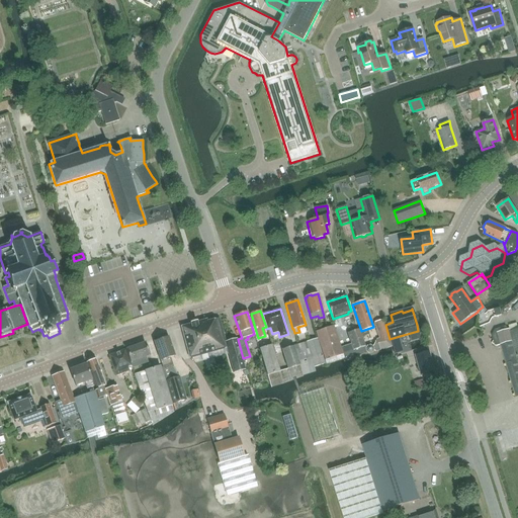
[(195,322),(193,323),(192,323),(191,324),(182,327),(182,326),(181,327),(181,328),(190,358),(225,348),(223,340),(225,339),(219,319),(207,322),(206,321),(207,321),(206,320),(205,320),(196,323),(196,322),(195,322)]
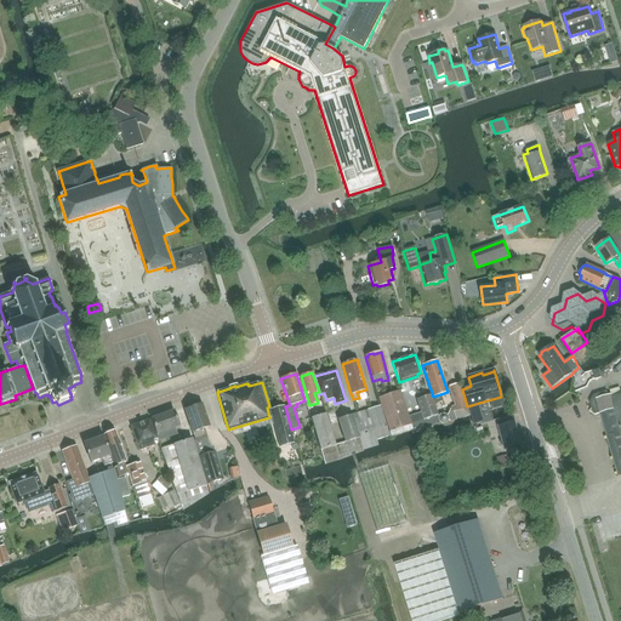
[(439,415),(438,416),(440,422),(440,423),(442,423),(469,415),(460,385),(449,388),(455,405),(450,406),(451,408),(449,409),(450,410),(448,415),(444,414),(439,415)]
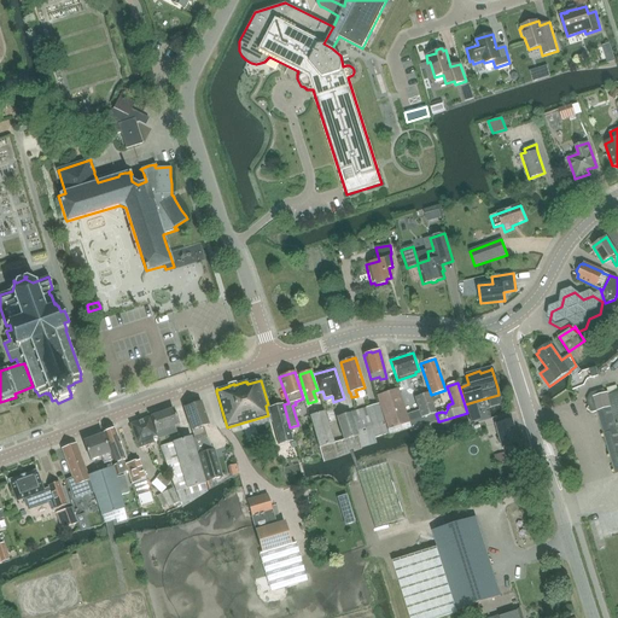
[(409,423),(407,414),(398,389),(377,396),(388,430),(409,423)]
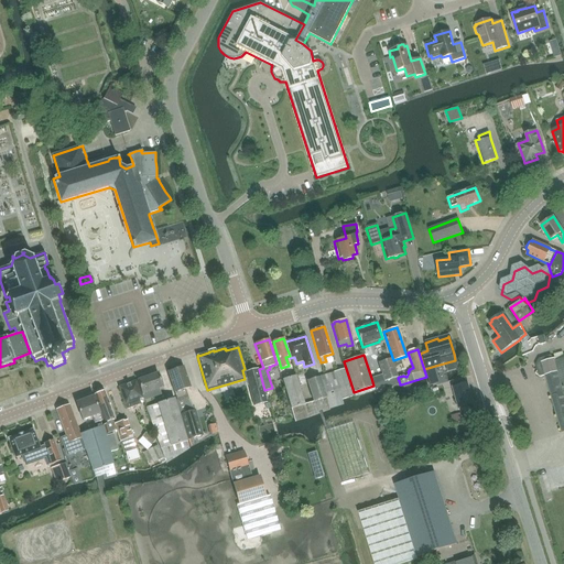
[(563,358),(555,361),(554,358),(551,359),(550,356),(539,358),(534,366),(537,372),(535,375),(540,377),(545,376),(562,433),(563,431),(563,358)]
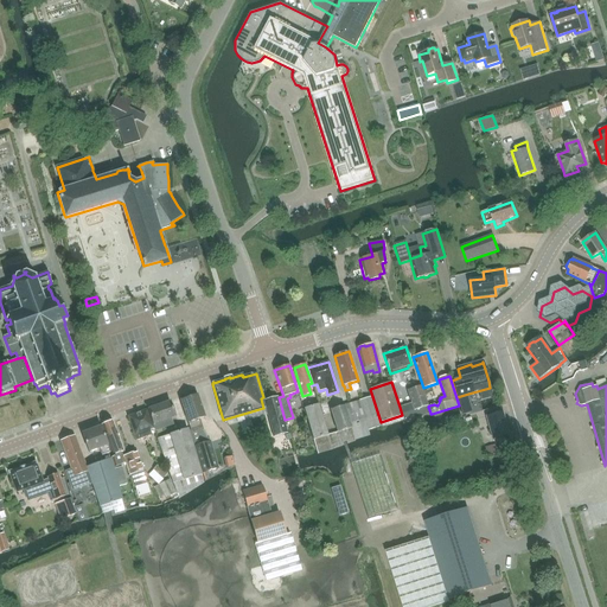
[(430,413),(428,407),(421,385),(408,390),(413,402),(400,407),(402,415),(403,422),(416,417),(430,414),(430,413)]
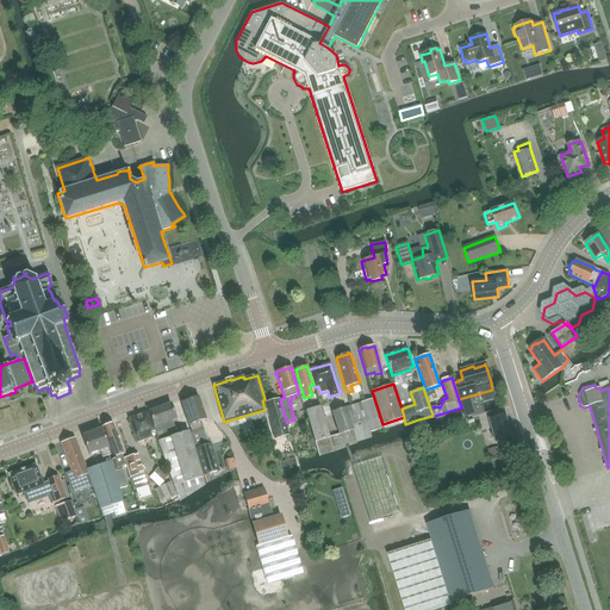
[(198,397),(181,403),(192,434),(203,429),(200,421),(206,419),(198,397)]
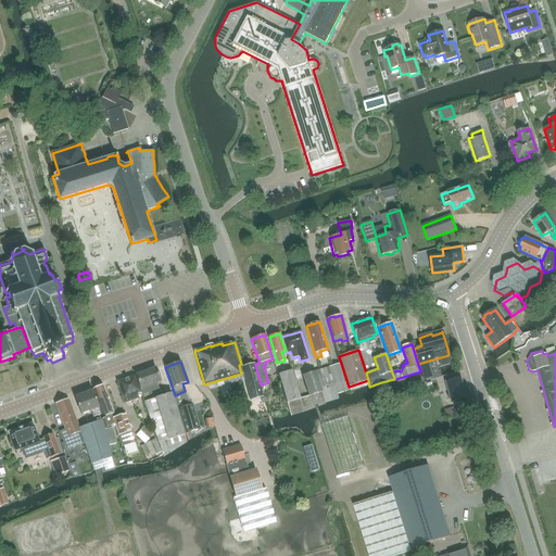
[(263,397),(254,364),(241,367),(250,401),(263,397)]
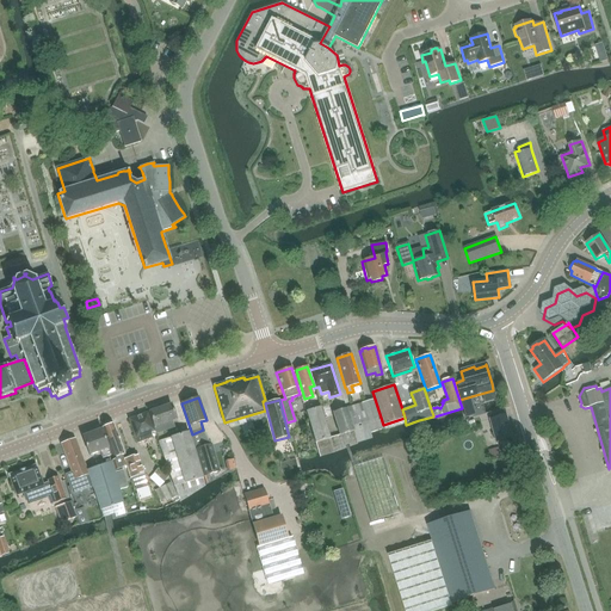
[(346,408),(352,426),(368,421),(370,433),(383,430),(374,400),(346,408)]
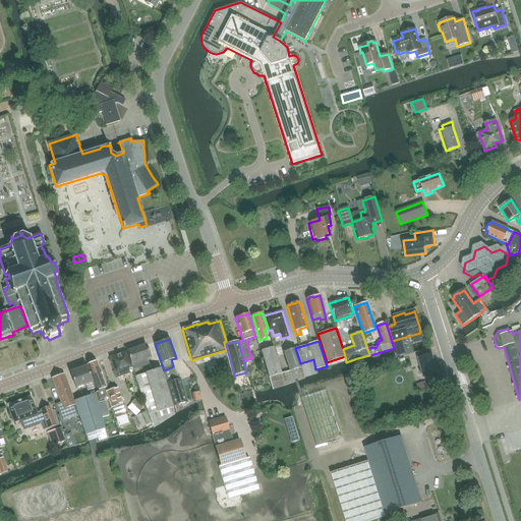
[(146,345),(126,351),(133,369),(149,364),(147,359),(151,358),(146,345)]
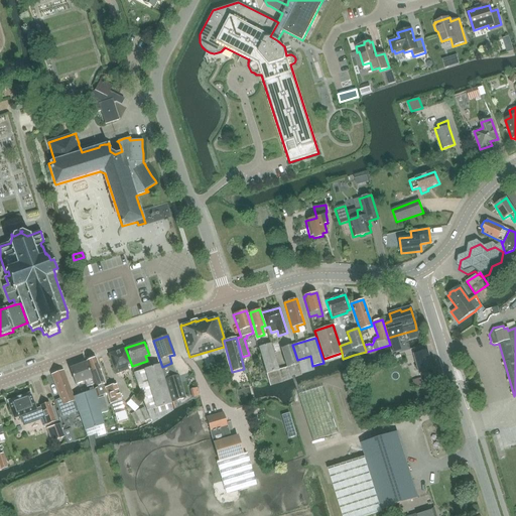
[(269,382),(281,379),(270,344),(258,348),(269,382)]
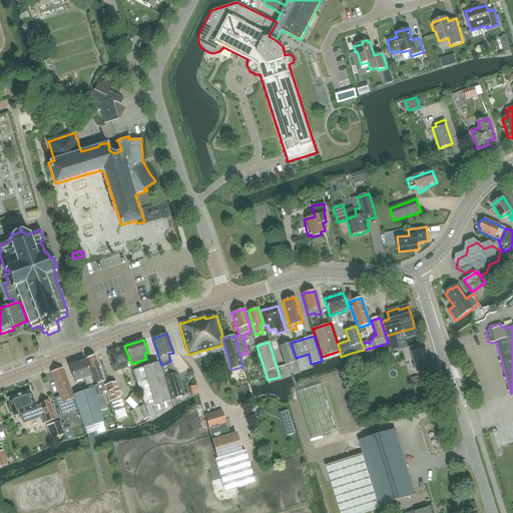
[(291,343),(280,346),(286,365),(297,362),(296,358),(291,343)]
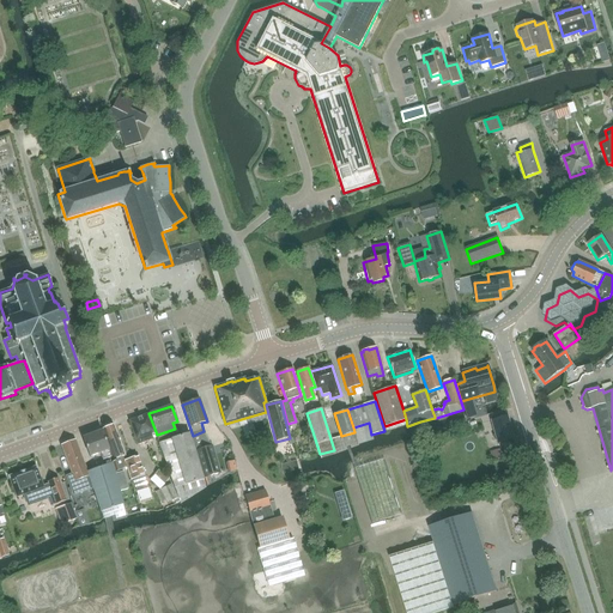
[(149,413),(129,420),(138,444),(152,439),(151,435),(155,432),(149,413)]
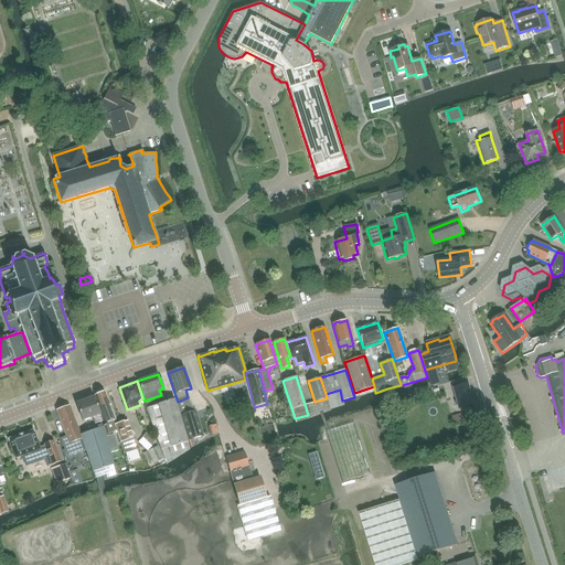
[(473,405),(468,383),(452,387),(459,408),(473,405)]
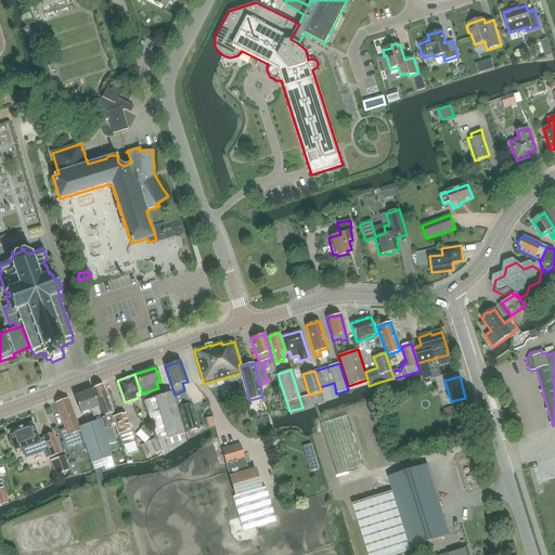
[(102,385),(93,389),(103,416),(101,417),(104,426),(112,423),(108,414),(113,413),(102,385)]
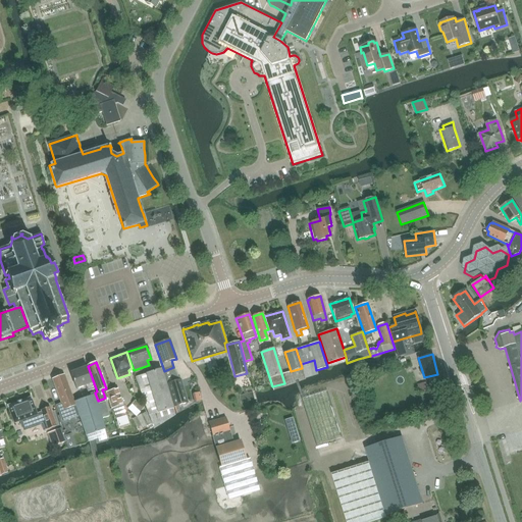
[(87,367),(70,373),(76,389),(86,385),(88,392),(95,389),(87,367)]
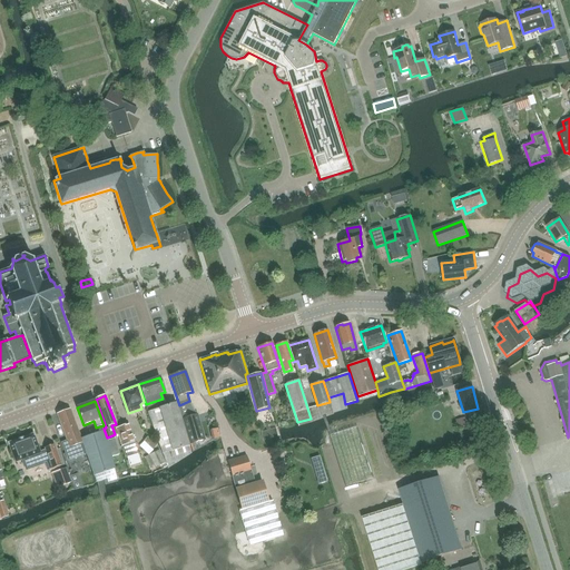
[(199,405),(205,419),(210,415),(206,402),(199,405)]
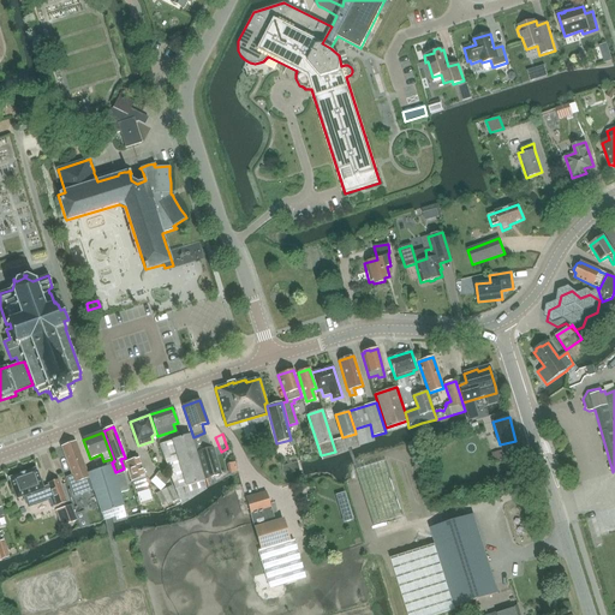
[(175,490),(204,481),(190,435),(160,445),(175,490)]
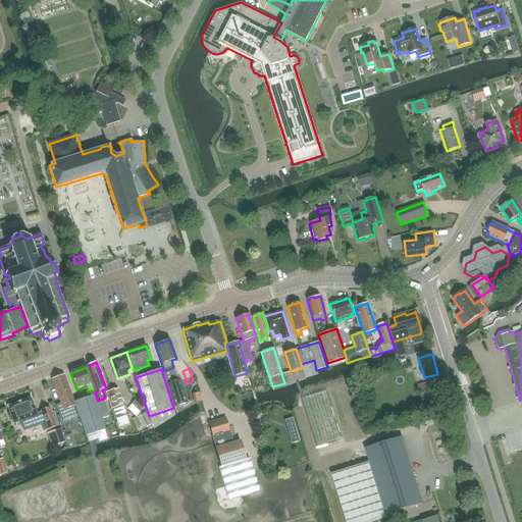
[(73,402),(63,374),(52,379),(61,404),(56,406),(62,421),(79,415),(74,402),(73,402)]
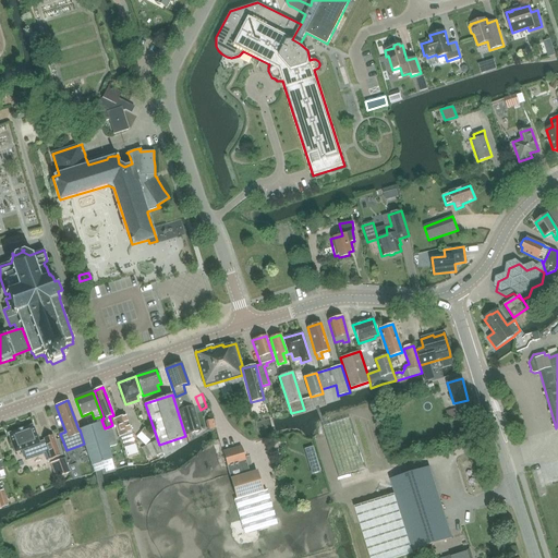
[(185,434),(201,429),(193,404),(178,409),(185,434)]
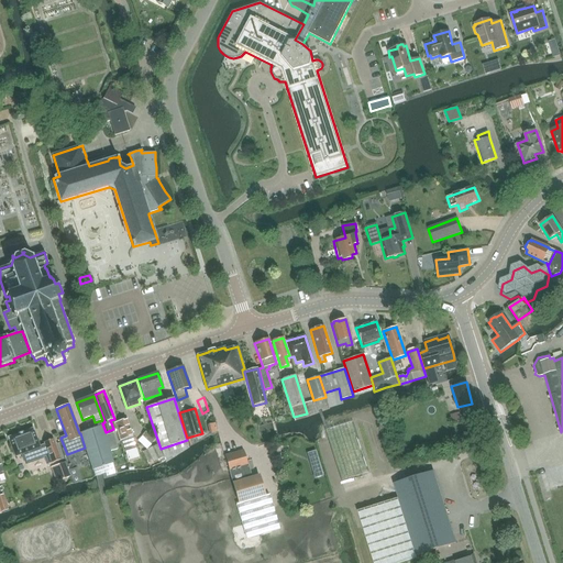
[(125,451),(135,448),(132,437),(127,419),(114,422),(120,441),(122,440),(125,451)]
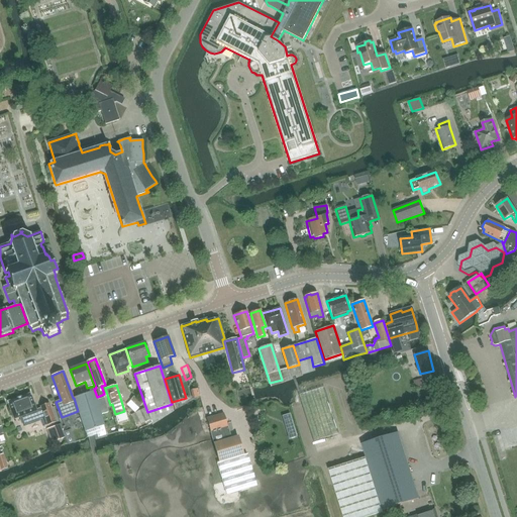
[(313,441),(338,433),(323,387),(299,395),(313,441)]
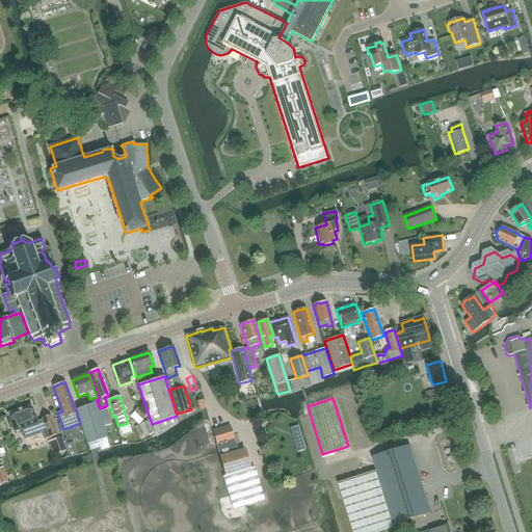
[(96,448),(109,446),(97,402),(76,409),(80,423),(87,444),(89,450),(90,450),(96,448)]
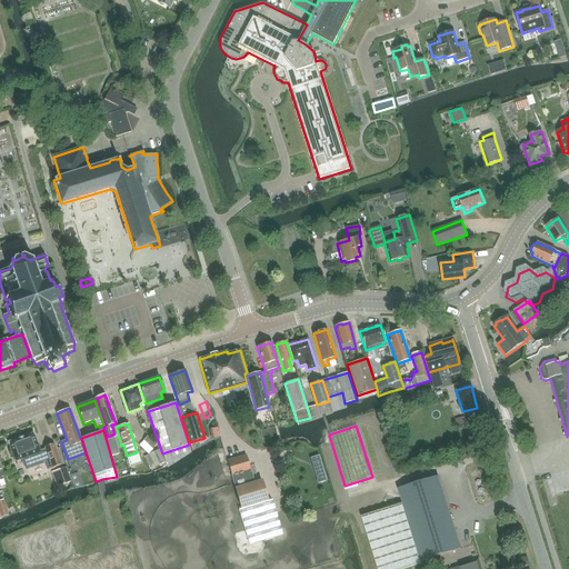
[(33,433),(8,442),(15,461),(22,459),(26,469),(36,466),(35,460),(46,456),(50,469),(61,465),(53,443),(45,447),(45,449),(40,451),(33,433)]
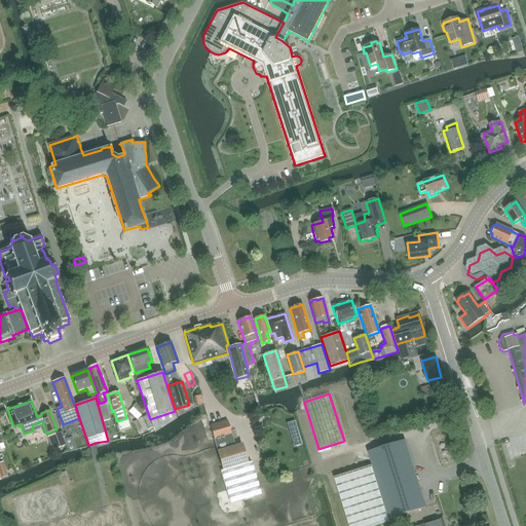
[(141,414),(146,409),(138,402),(133,407),(141,414)]
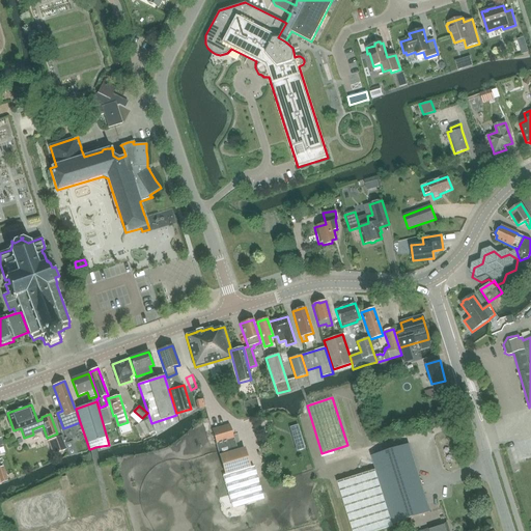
[(139,424),(144,436),(154,431),(148,419),(139,424)]
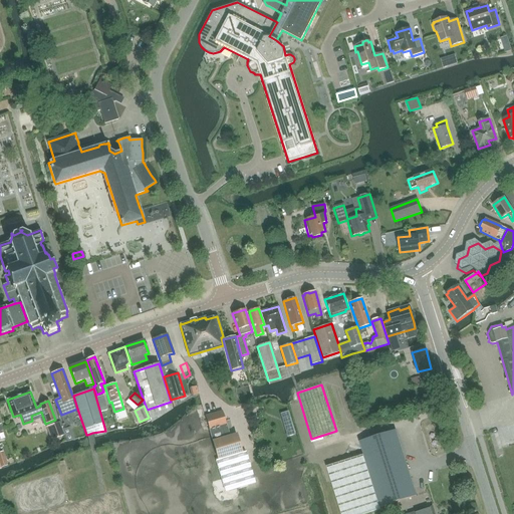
[(209,430),(226,424),(222,411),(205,417),(209,430)]
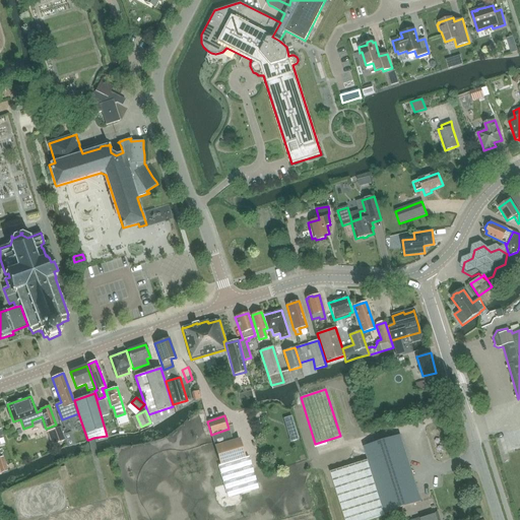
[(229,429),(211,435),(219,465),(246,458),(240,438),(233,441),(229,429)]
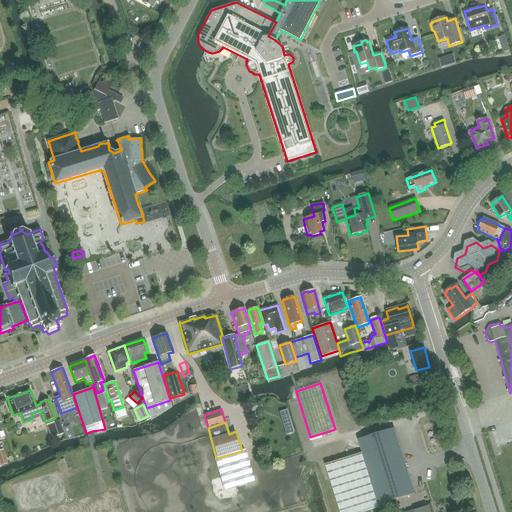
[(60,423),(54,425),(57,437),(64,435),(60,423)]
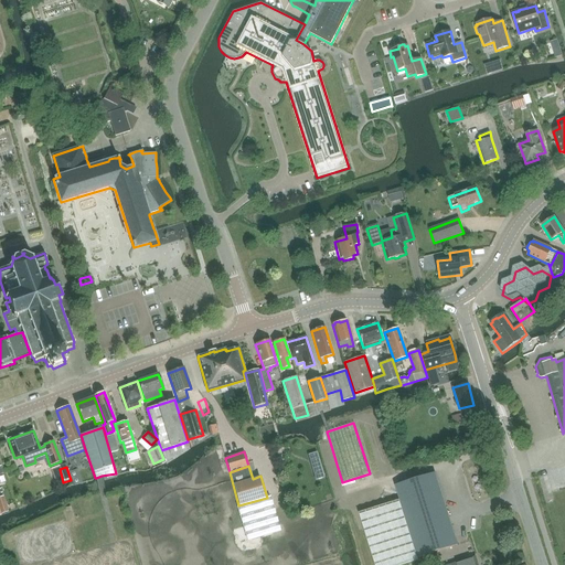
[(418,557),(457,545),(435,473),(395,486),(418,557)]
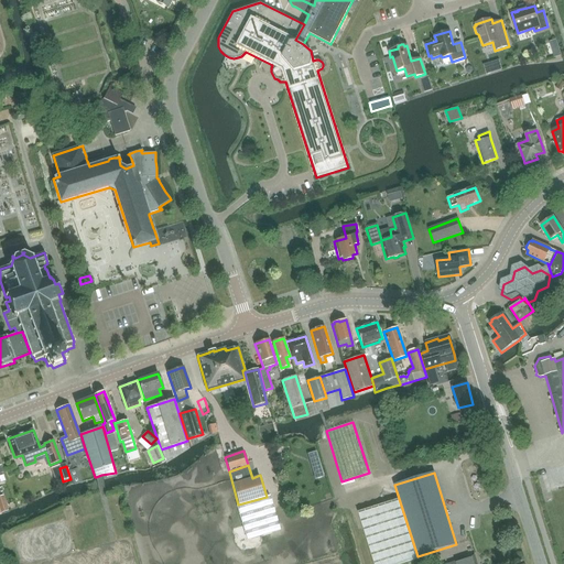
[(480,508),(489,510),(492,498),(484,496),(480,508)]
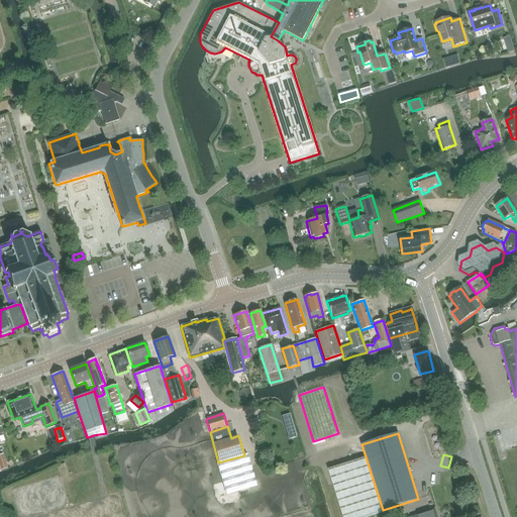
[(342,516),(369,516),(383,513),(366,457),(328,470),(342,516)]
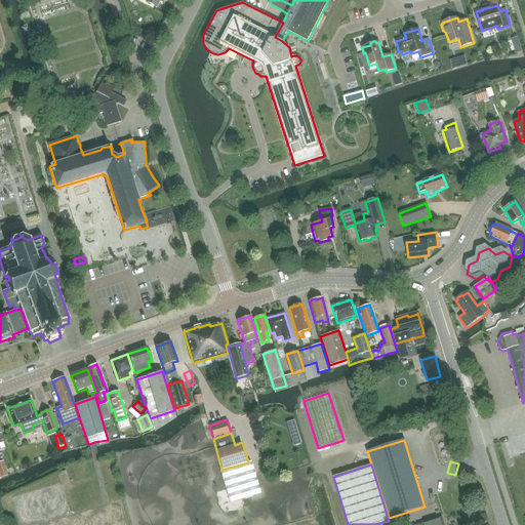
[(234,503),(259,495),(252,471),(224,479),(231,503),(234,503)]
